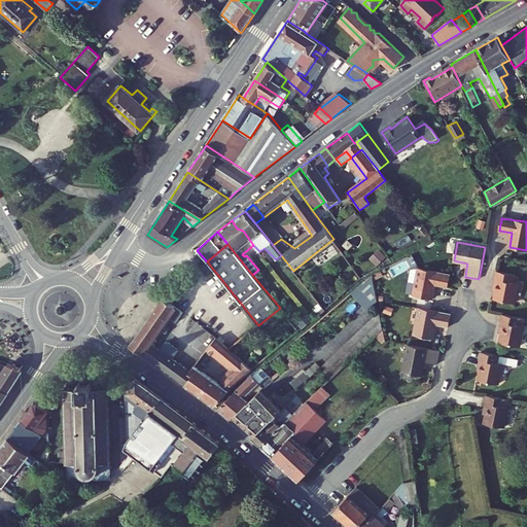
[(377,265),(387,256),(380,248),(370,256),(377,265)]
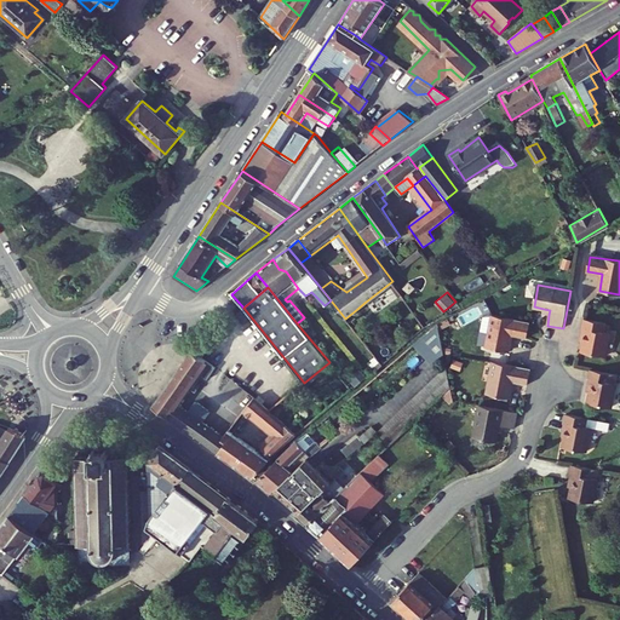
[(250,319),(244,311),(239,315),(245,323),(250,319)]
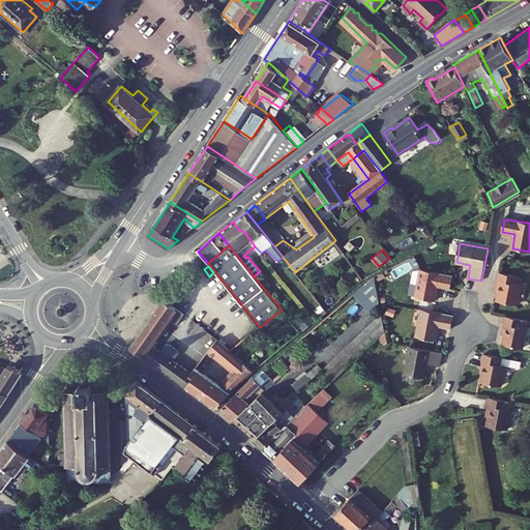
[(453,275),(422,269),(416,297),(435,300),(437,287),(450,289),(453,275)]
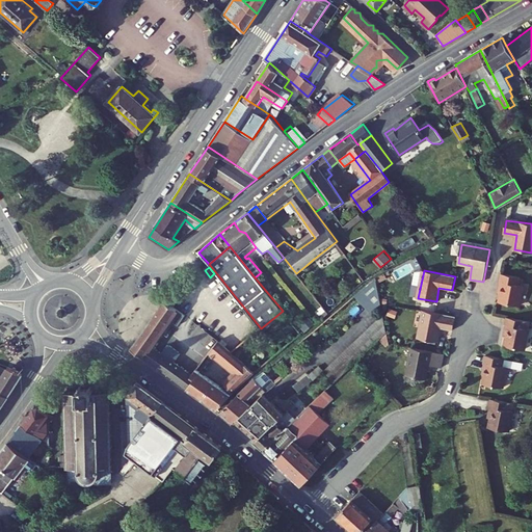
[(521,277),(502,273),(501,282),(504,283),(500,301),(519,306),(523,287),(519,287),(521,277)]
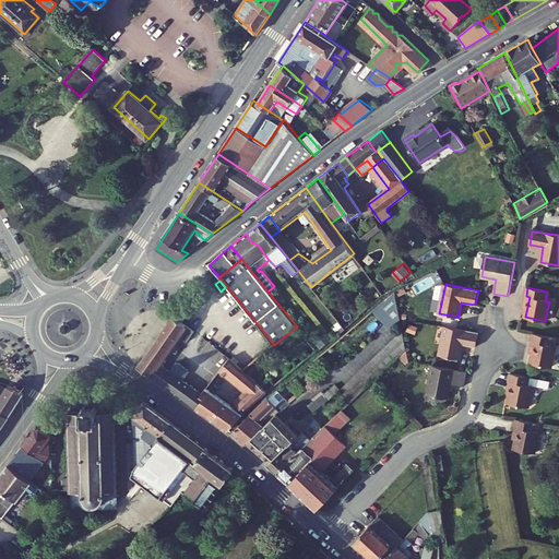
[(384,324),(400,310),(396,290),(373,310),(384,324)]
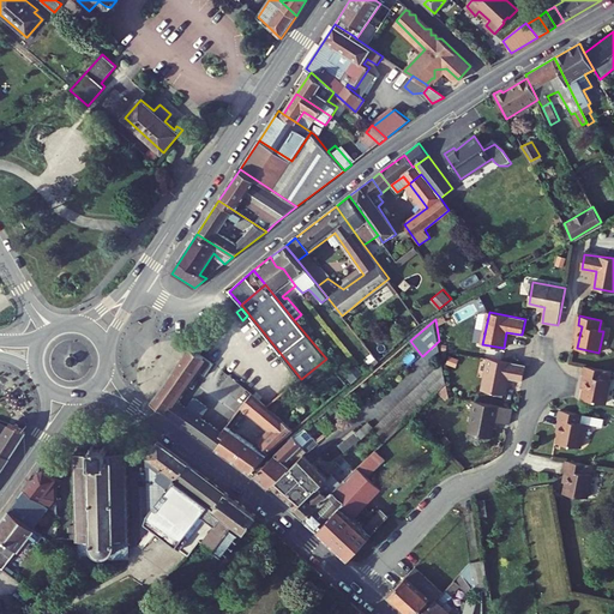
[(439,341),(422,356),(428,362),(441,350),(439,341)]
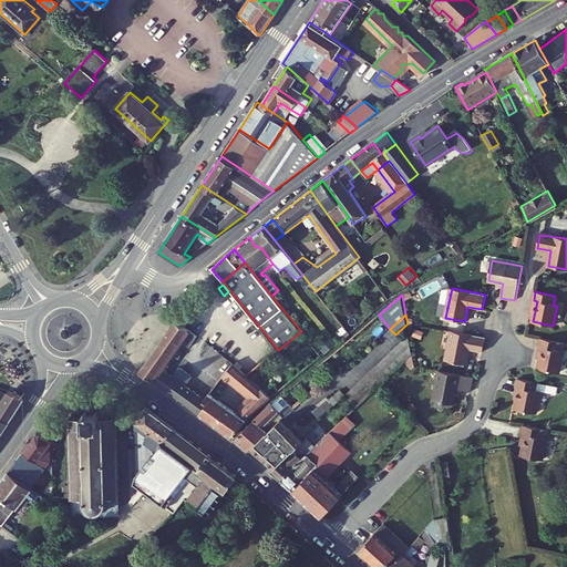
[(141,373),(167,392),(176,379),(163,370),(182,342),(191,348),(198,337),(177,321),(141,373)]
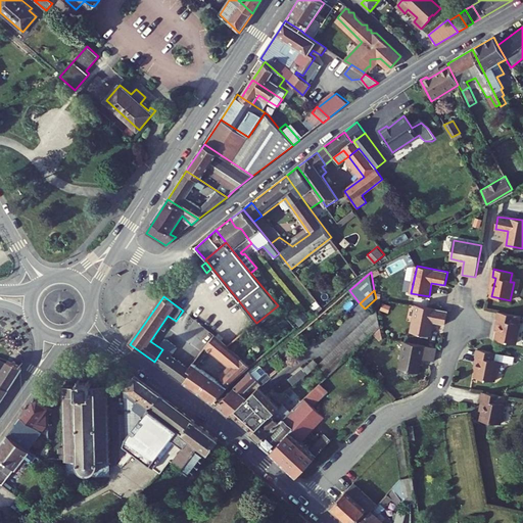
[(323,307),(317,300),(311,305),(317,313),(323,307)]
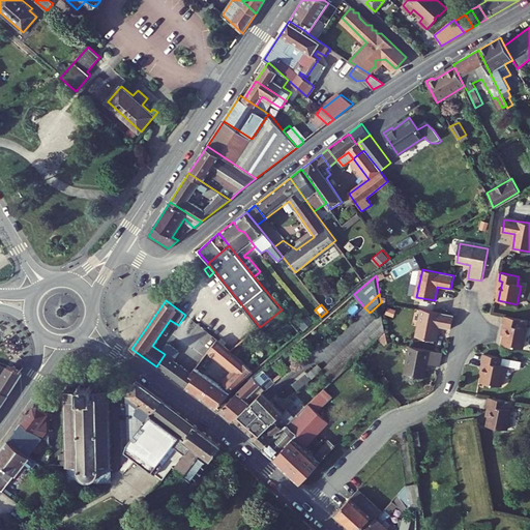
[(453,316),(422,310),(416,336),(435,341),(437,325),(450,328),(453,316)]
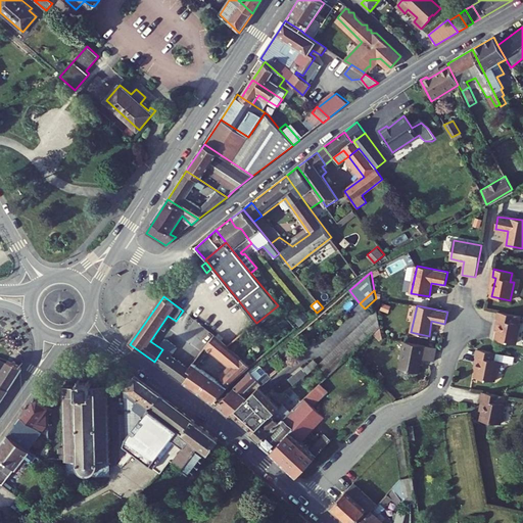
[(378,310),(368,319),(377,329),(381,326),(378,310)]
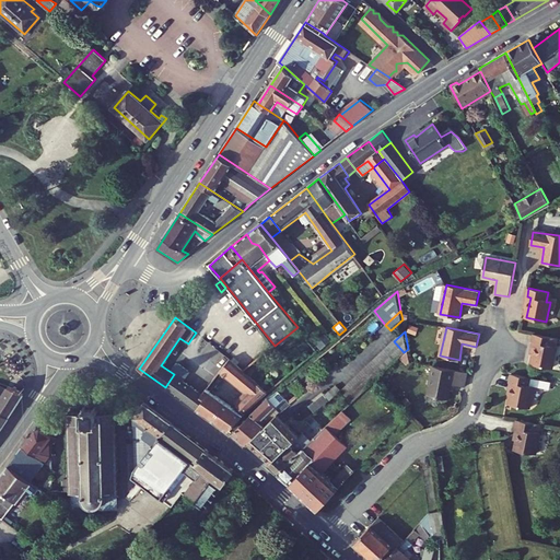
[(559,339),(534,335),(533,342),(537,343),(533,363),(553,368),(559,339)]
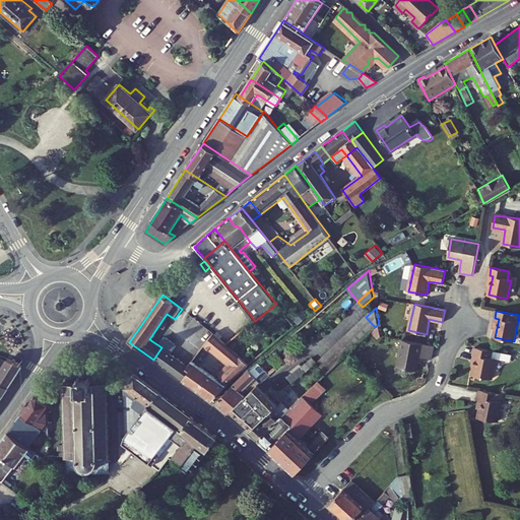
[(366,317),(361,322),(371,331),(375,327),(366,317)]
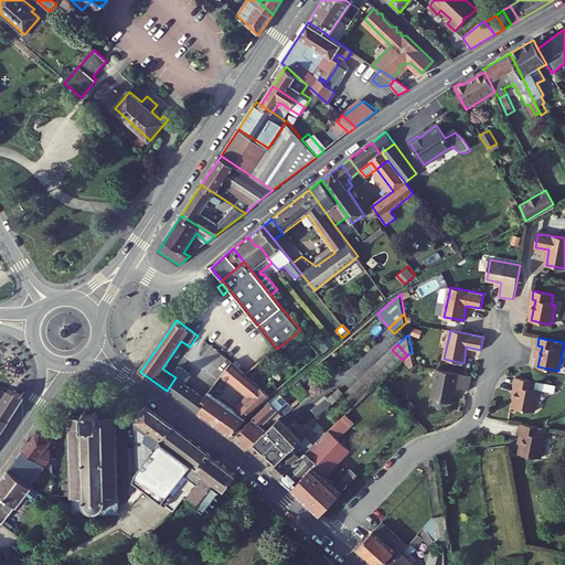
[(392,350),(386,354),(397,365),(403,360),(392,350)]
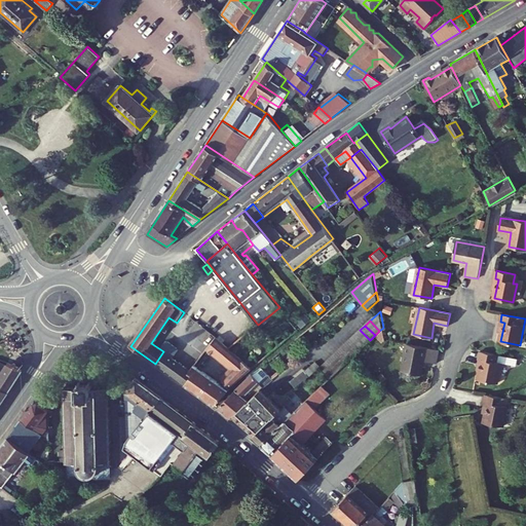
[(360,330),(354,335),(365,344),(370,340),(360,330)]
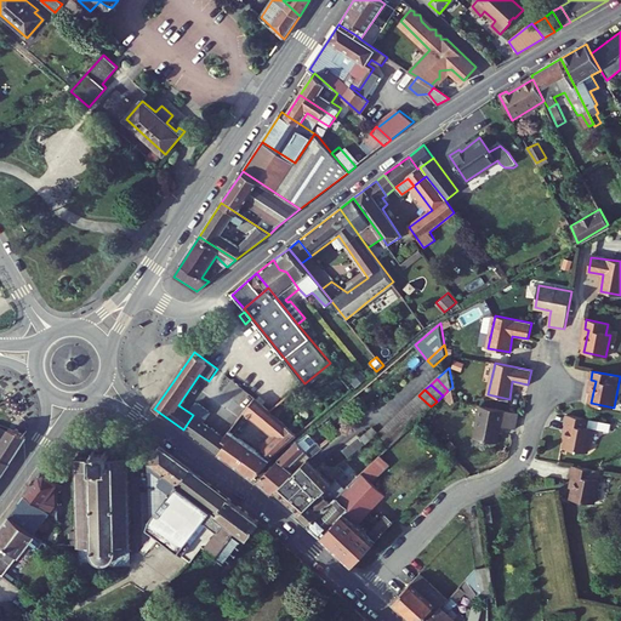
[(419,396),(414,400),(426,412),(431,406),(419,396)]
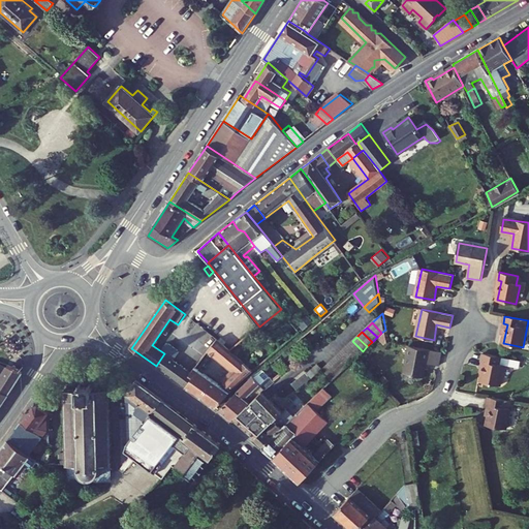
[(195,368),(192,373),(191,373),(194,375),(187,386),(216,407),(240,382),(253,370),(230,351),(217,340),(210,349),(236,371),(222,386),(195,368)]
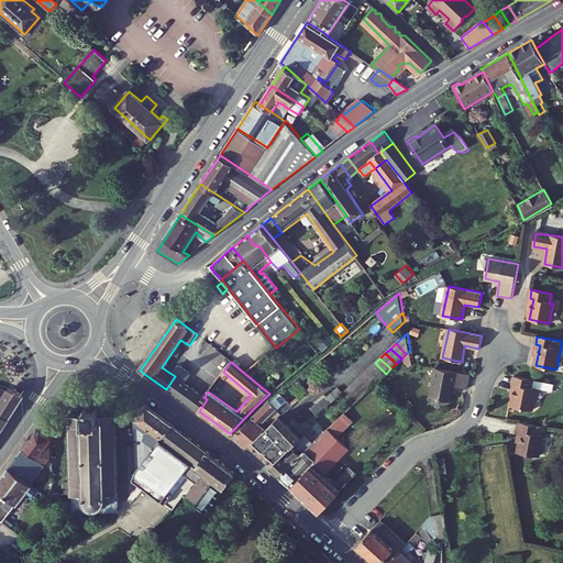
[(375,363),(370,367),(381,379),(386,374),(375,363)]
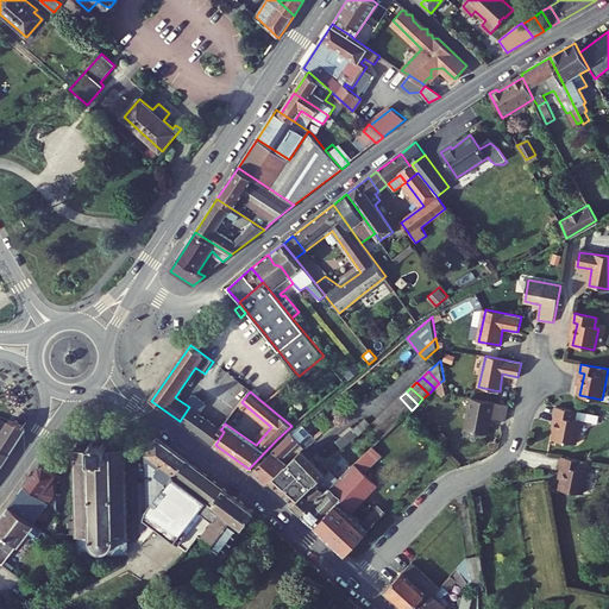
[(180,421),(215,445),(224,432),(220,429),(221,429),(200,414),(207,403),(196,396),(189,407),(180,421)]
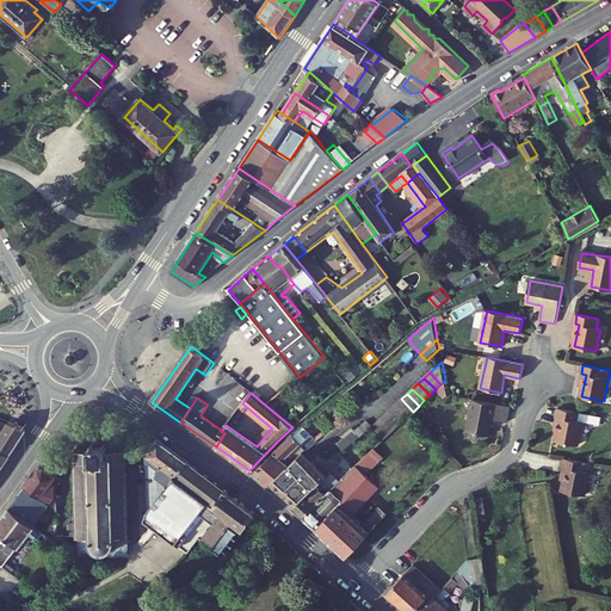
[(401,399),(395,405),(407,417),(413,412),(401,399)]
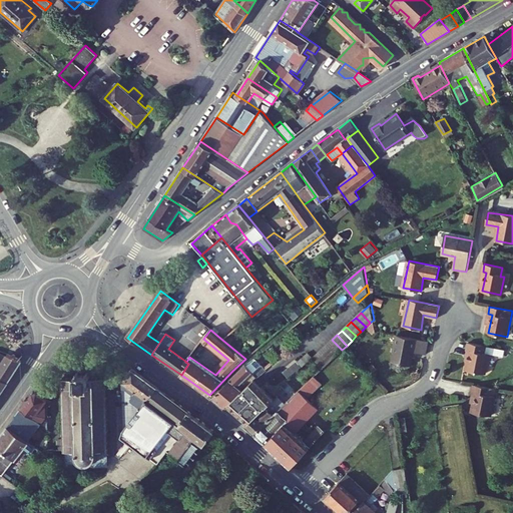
[(429,341),(398,335),(392,361),(410,365),(411,356),(412,352),(417,353),(426,355),(429,341)]
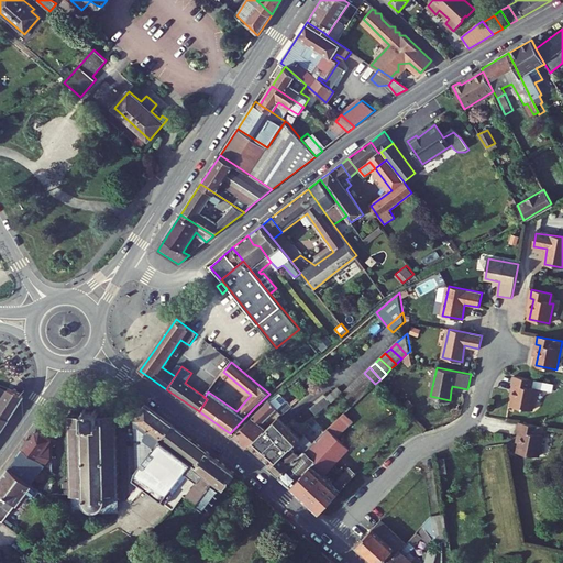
[(364,373),(360,377),(370,388),(375,384),(364,373)]
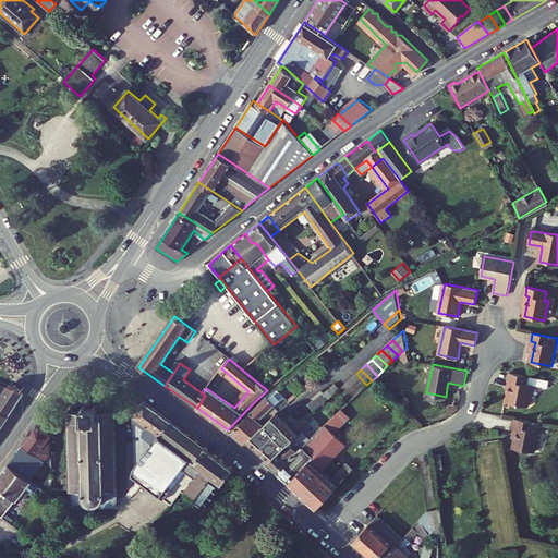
[(528,377),(510,373),(508,381),(511,381),(507,402),(528,407),(532,387),(526,386),(528,377)]
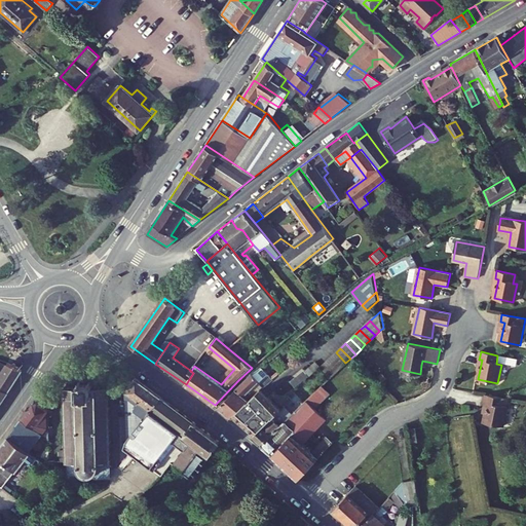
[(336,352),(331,358),(340,368),(345,363),(336,352)]
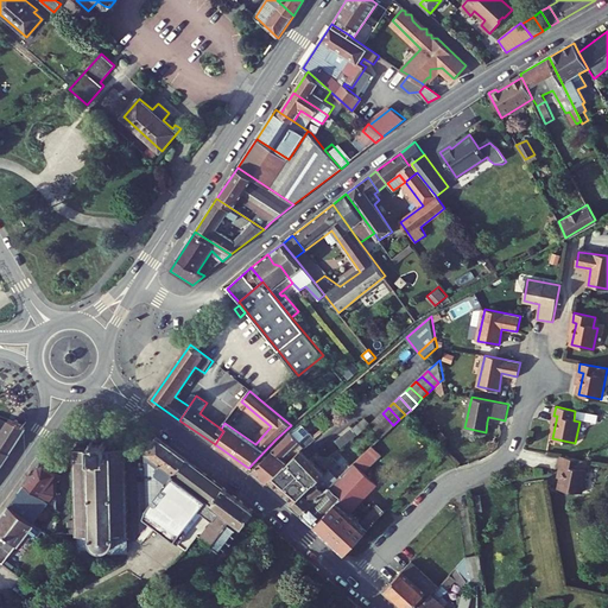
[(382,413),(377,419),(388,431),(393,425),(382,413)]
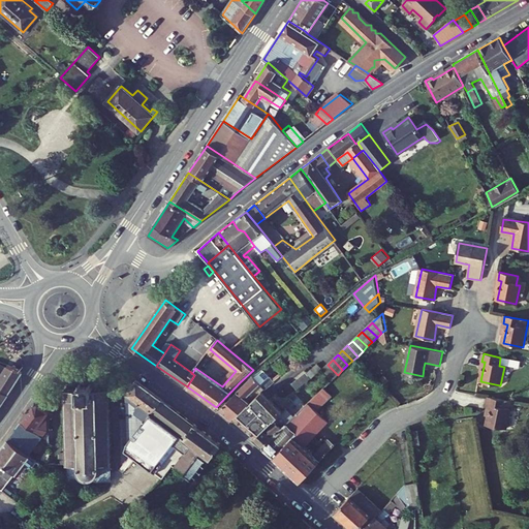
[(0,390),(8,395),(23,371),(8,365),(6,368),(0,365),(0,390)]
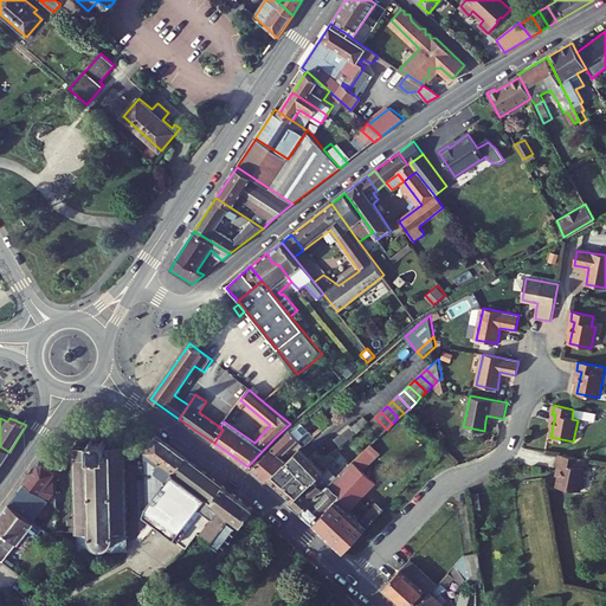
[(369,423),(365,418),(353,427),(358,433),(362,430),(369,423)]
